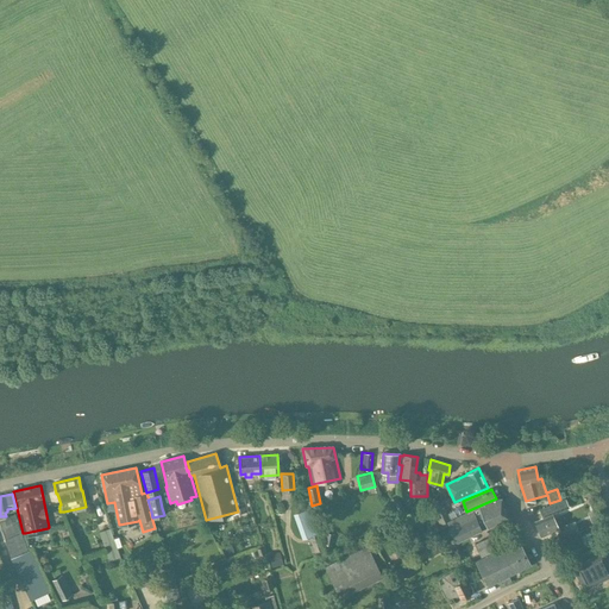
[(407,514),(396,496),(389,500),(402,525),(408,521),(405,515),(407,514)]
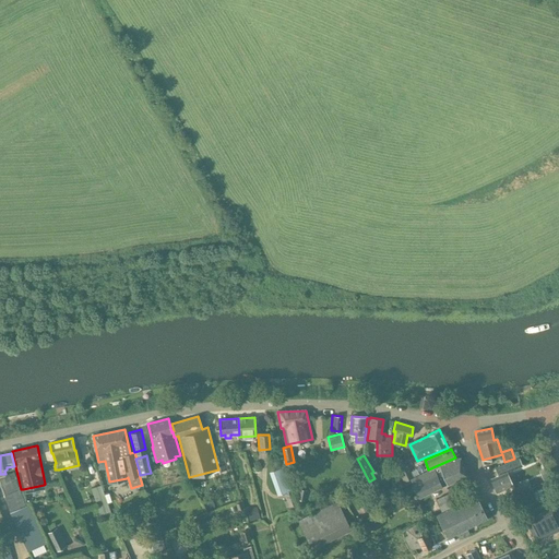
[(404,459),(395,463),(399,468),(407,465),(416,461),(413,455),(405,460),(404,459)]
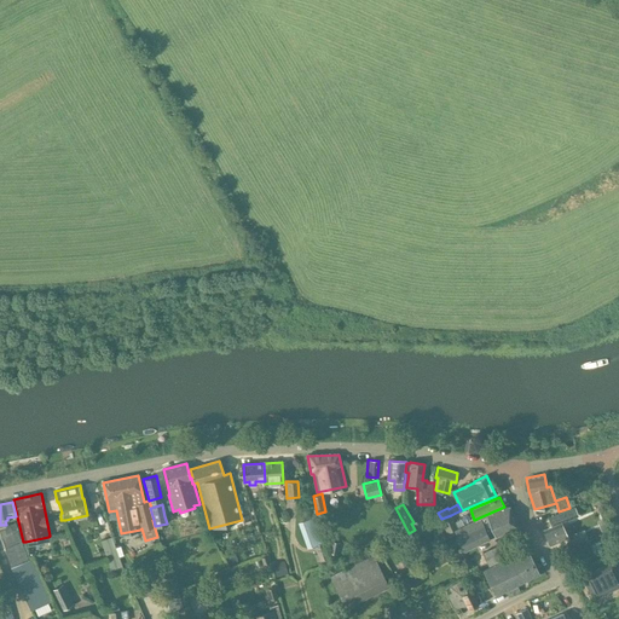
[(495,536),(518,526),(509,507),(486,515),(489,521),(482,524),(481,519),(455,530),(463,549),(489,538),(486,531),(492,528),(495,536)]
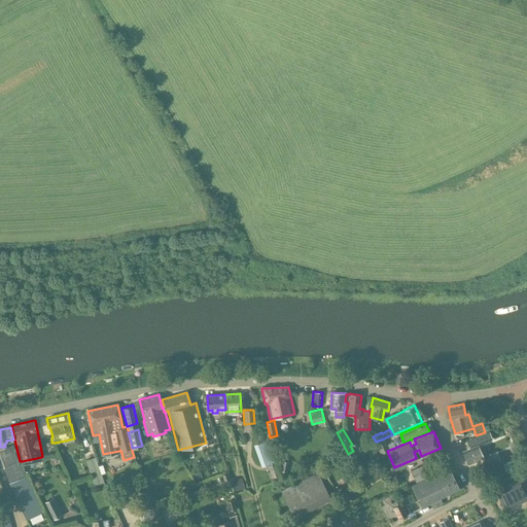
[(483,458),(478,446),(493,440),(489,431),(466,442),(466,443),(465,444),(467,449),(469,448),(469,449),(462,452),(467,464),(483,458)]
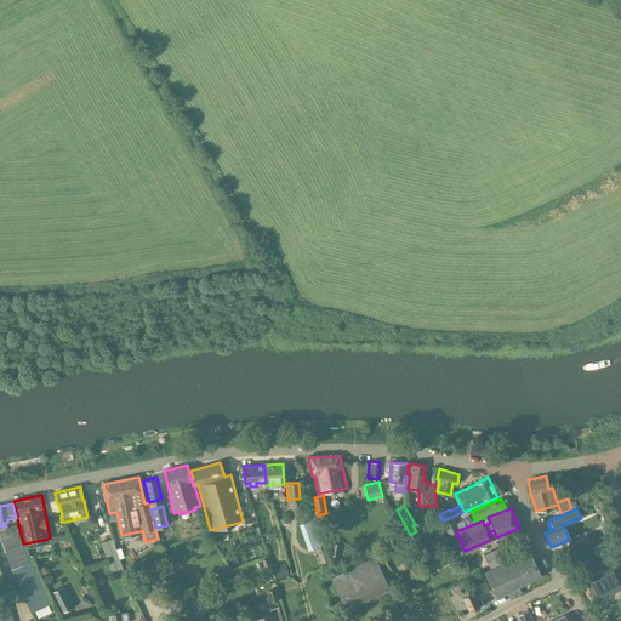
[(459,529),(453,517),(443,520),(445,527),(439,530),(443,536),(459,529)]
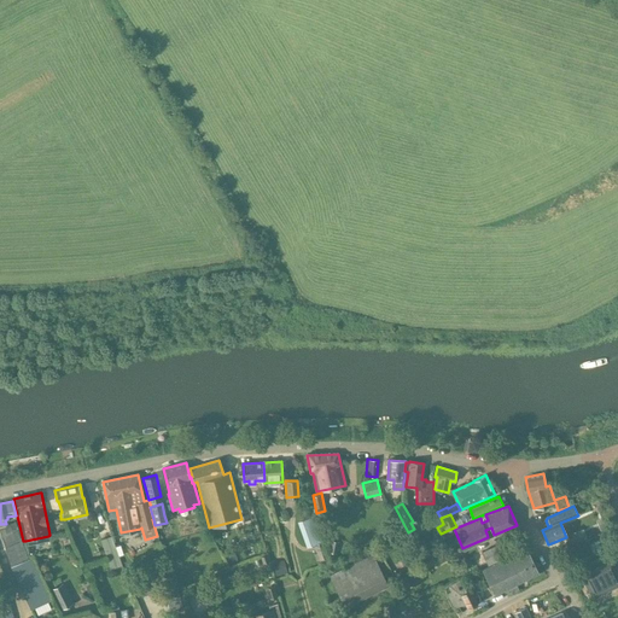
[(600,522),(604,532),(613,529),(610,519),(600,522)]
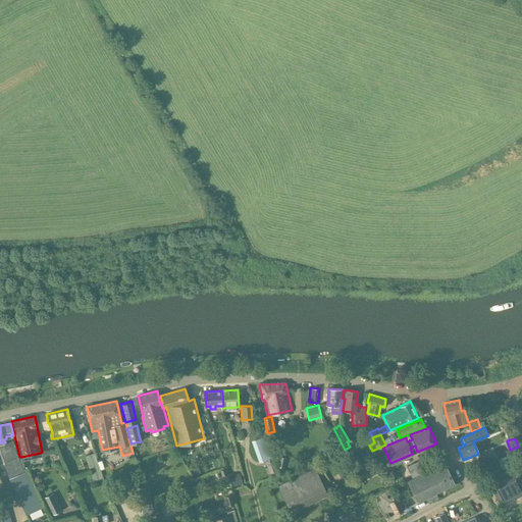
[(8,477),(25,515),(42,507),(27,471),(23,472),(13,440),(0,445),(0,449),(4,462),(3,462),(9,477),(8,477)]
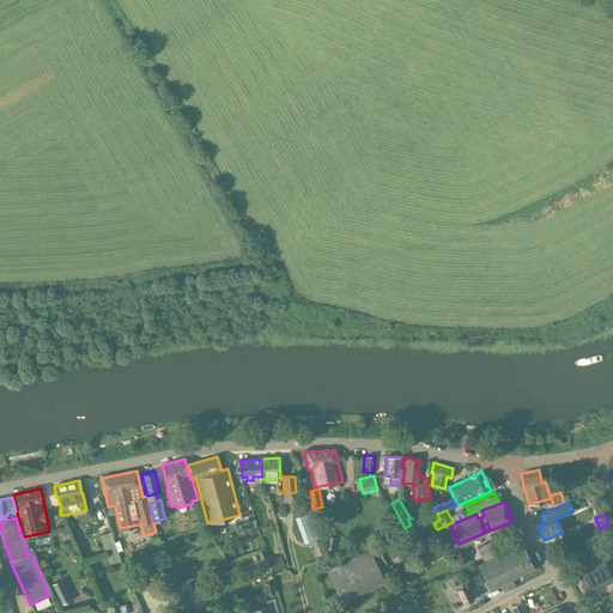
[(99,535),(110,565),(121,562),(117,552),(123,550),(120,540),(115,542),(111,532),(99,535)]
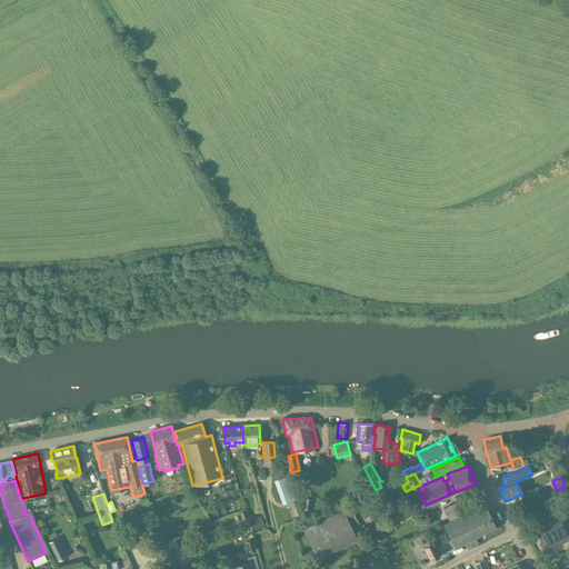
[(302,513),(296,495),(288,498),(291,507),(291,509),(289,510),(291,517),(302,513)]
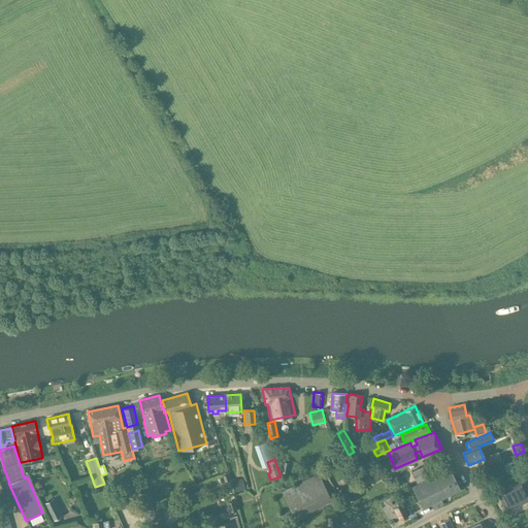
[(423,466),(411,471),(417,483),(428,477),(423,466)]
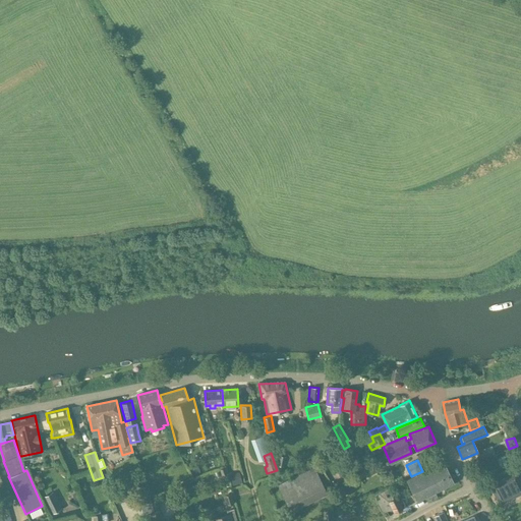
[(438,498),(436,493),(453,483),(443,462),(406,480),(378,494),(383,503),(379,505),(385,518),(407,507),(400,494),(410,488),(416,501),(426,497),(428,503),(438,498)]
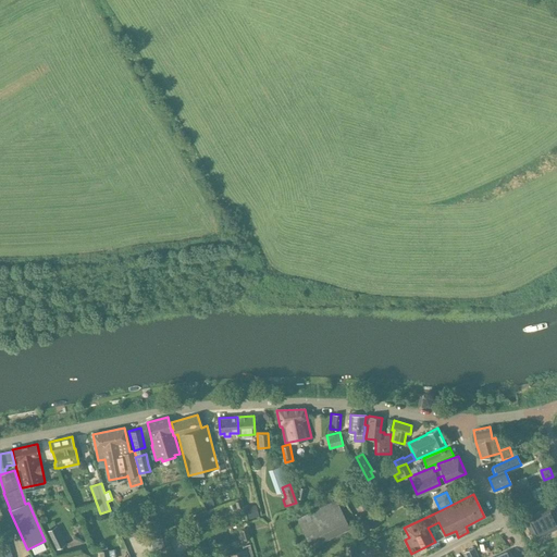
[(336,499),(297,518),(310,547),(350,528),(336,499)]
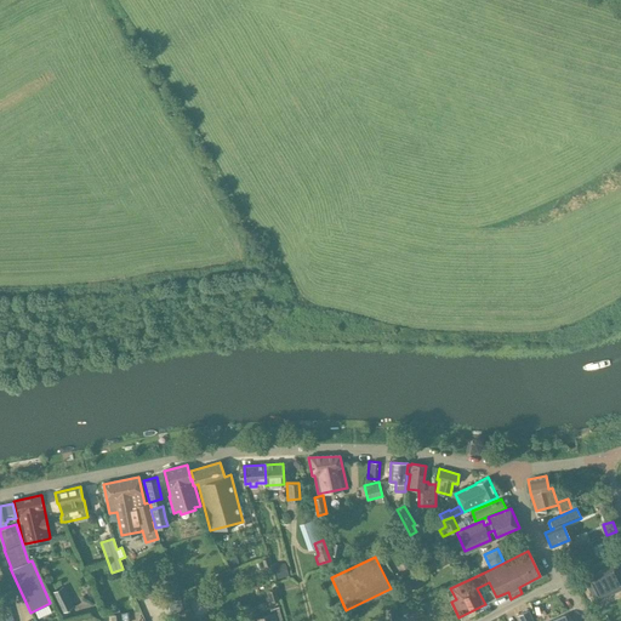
[(274,567),(278,580),(289,576),(285,564),(274,567)]
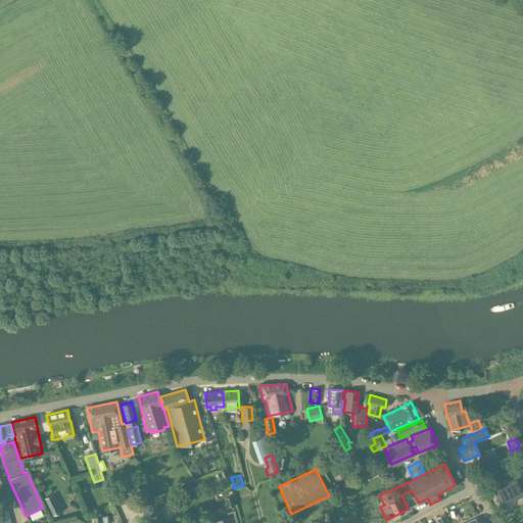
[(494,486),(504,505),(522,494),(522,487),(517,476),(494,486)]
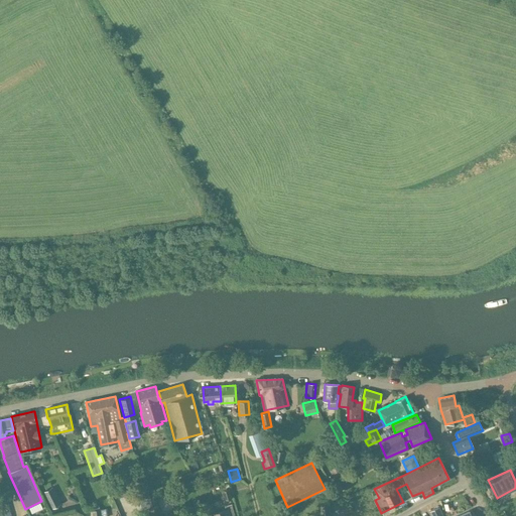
[(232,498),(229,489),(221,491),(224,501),(232,498)]
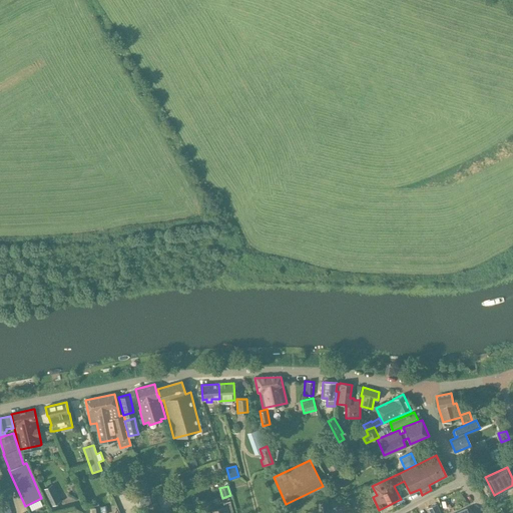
[(54,488),(44,493),(51,505),(60,501),(54,488)]
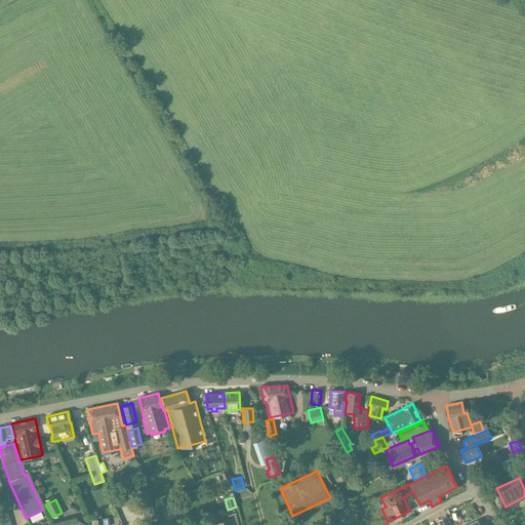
[(342,524),(348,524),(358,520),(353,510),(338,517),(342,524)]
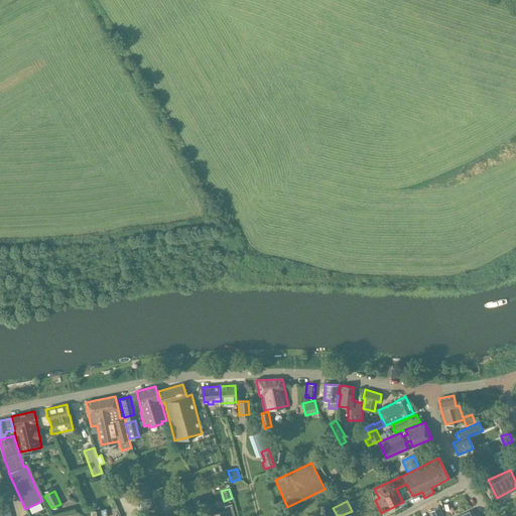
[(0,515),(11,515),(11,514),(10,514),(9,504),(0,504),(0,515)]
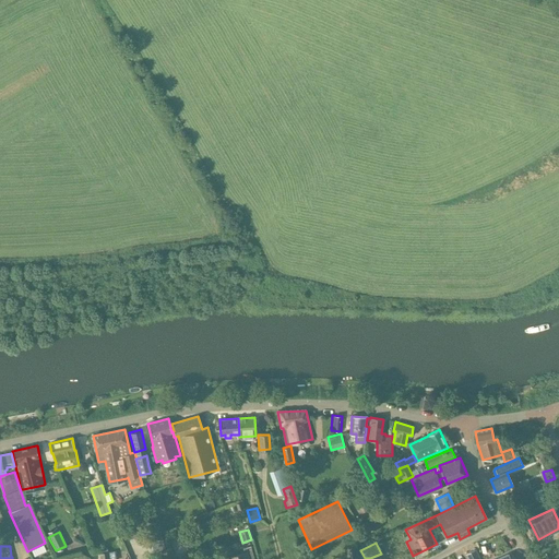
[(245,554),(234,557),(232,547),(217,550),(219,558),(253,558),(251,546),(242,548),(245,554)]
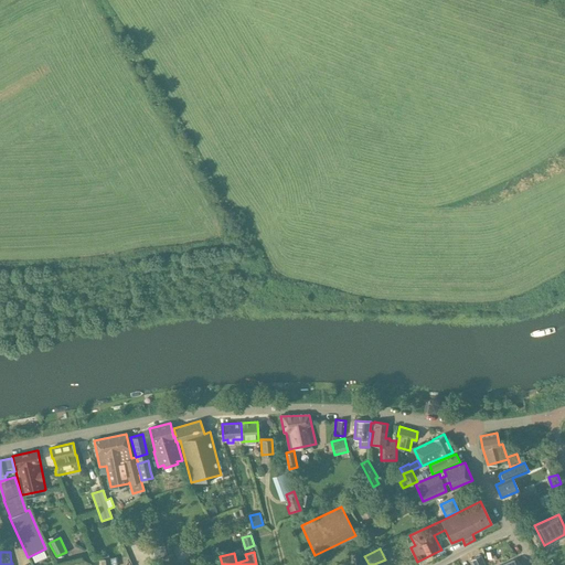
[(100,560),(100,564),(110,564),(109,557),(108,553),(100,554),(100,558),(100,560)]
